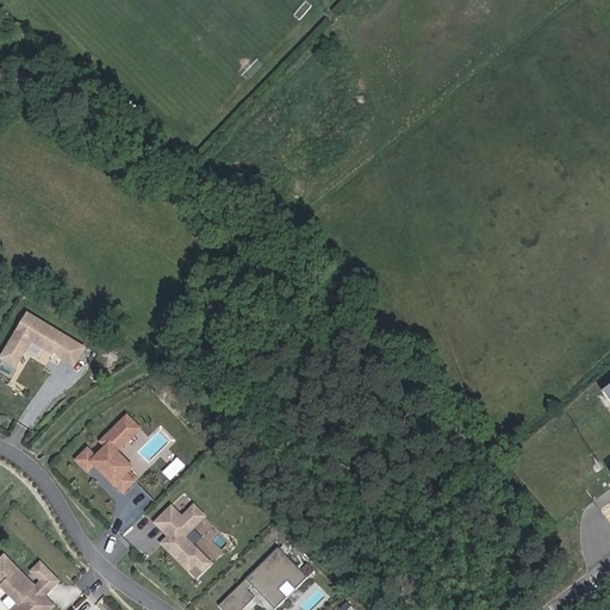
[(16,367),(31,342),(54,355),(56,349),(62,354),(60,359),(74,367),(85,348),(26,315),(0,359),(16,367)]
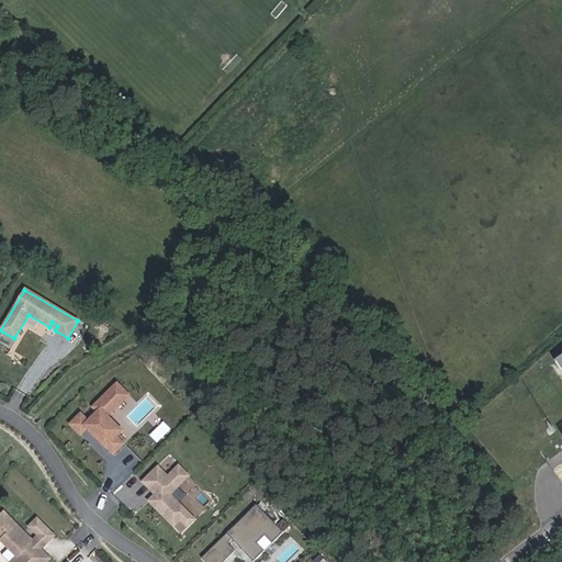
[(87,430),(113,456),(124,444),(115,436),(123,429),(108,415),(128,393),(115,382),(92,407),(97,412),(89,420),(81,414),(70,426),(81,436),(87,430)]
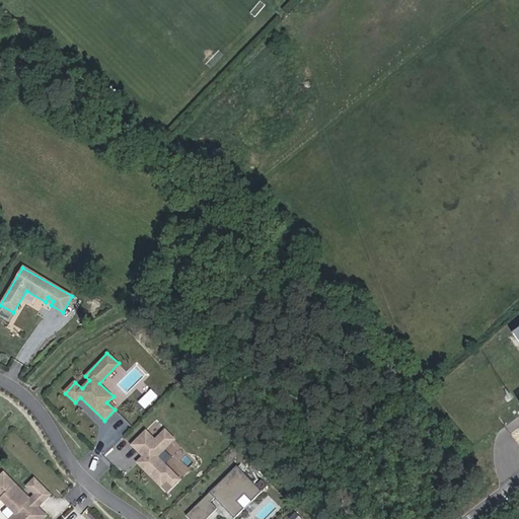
[(149,408),(158,394),(152,389),(142,402),(149,408)]
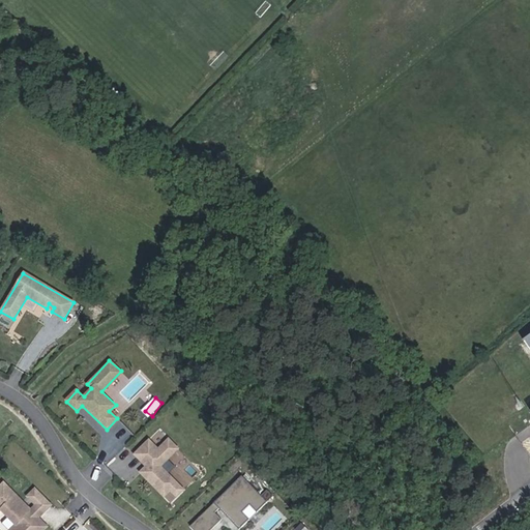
[(177,497),(183,491),(160,467),(179,449),(170,440),(159,450),(150,441),(136,455),(143,463),(146,460),(151,464),(147,467),(141,473),(164,497),(170,491),(177,497)]
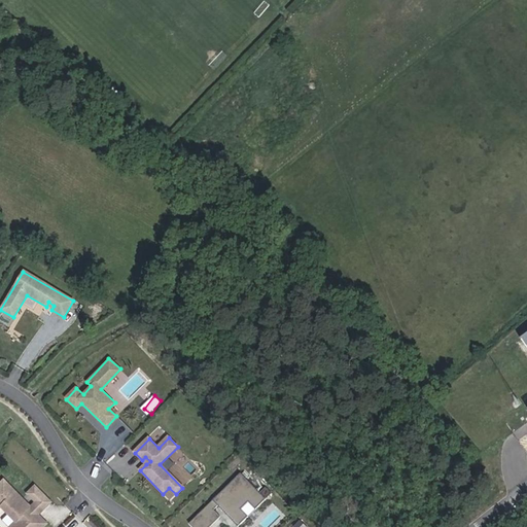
[(240,473),(189,524),(191,526),(209,526),(220,517),(214,511),(217,506),(238,526),(248,517),(241,510),(248,503),(255,510),(266,499),(240,473)]
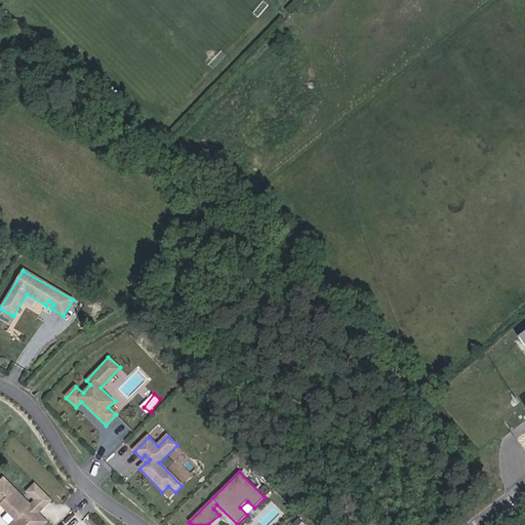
[(0,481),(0,506),(1,505),(15,520),(10,524),(43,524),(47,522),(38,513),(30,505),(4,478),(0,481)]
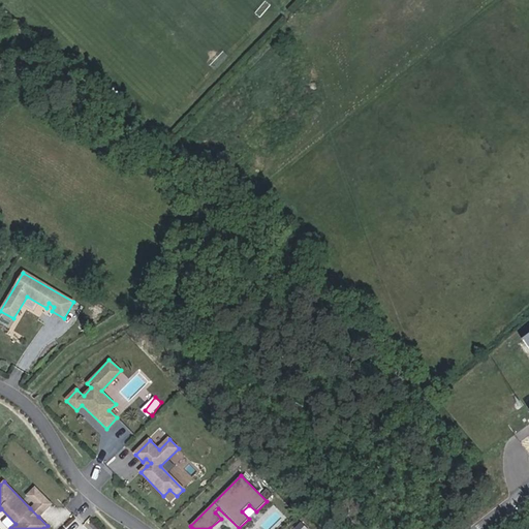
[(35,488),(27,496),(35,504),(43,511),(52,504),(35,488)]
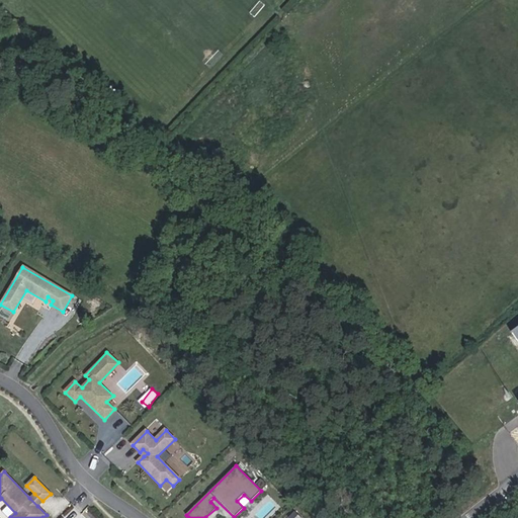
[(42,501),(34,494),(29,498),(37,506),(42,501)]
